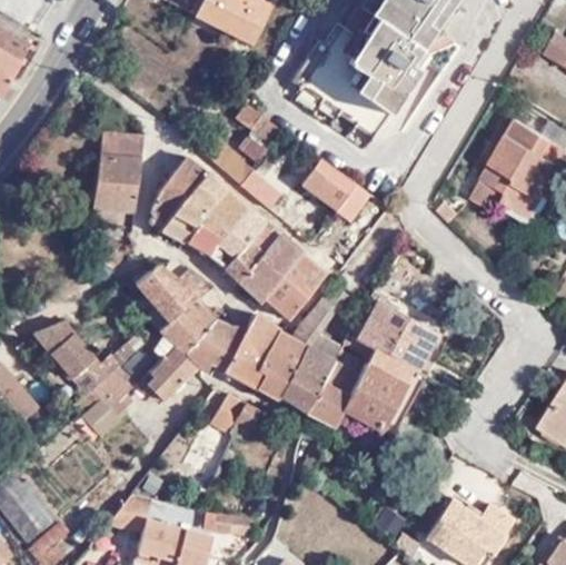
[(182,0),(180,7),(192,13),(199,0),(182,0)]
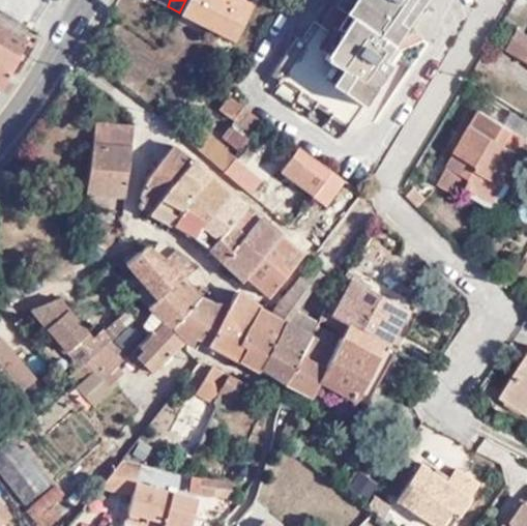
[(185,0),(179,12),(232,41),(251,6),(238,0),(185,0)]
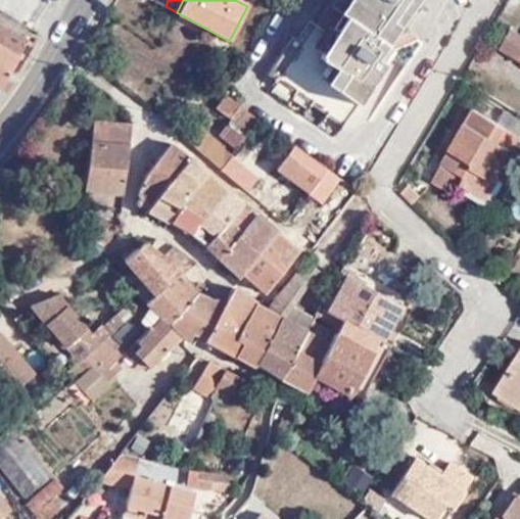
[(379,58),(398,27),(392,21),(405,0),(412,0),(414,1),(414,0),(329,0),(326,5),(319,2),(284,55),(282,53),(268,76),(345,126),(385,64),(379,58)]
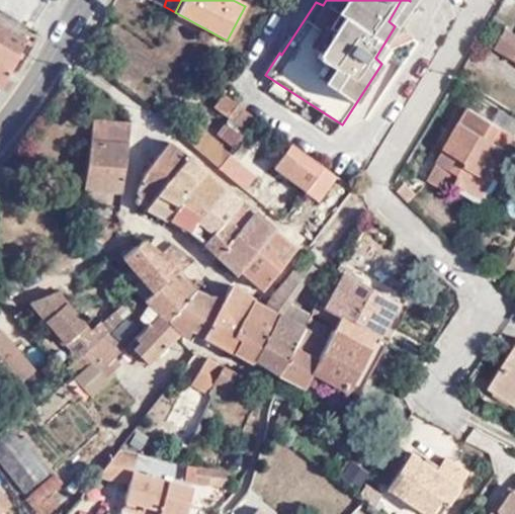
[(401,0),(389,21),(395,26),(410,1),(408,0),(401,0)]
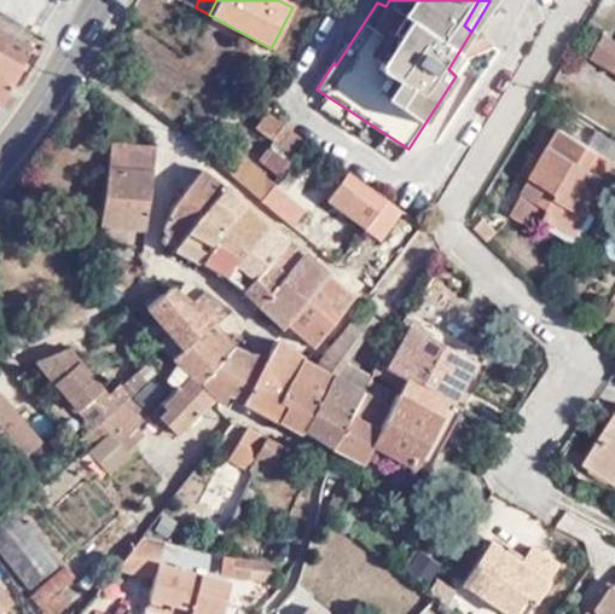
[(0,104),(5,106),(17,87),(38,51),(0,29),(0,104)]
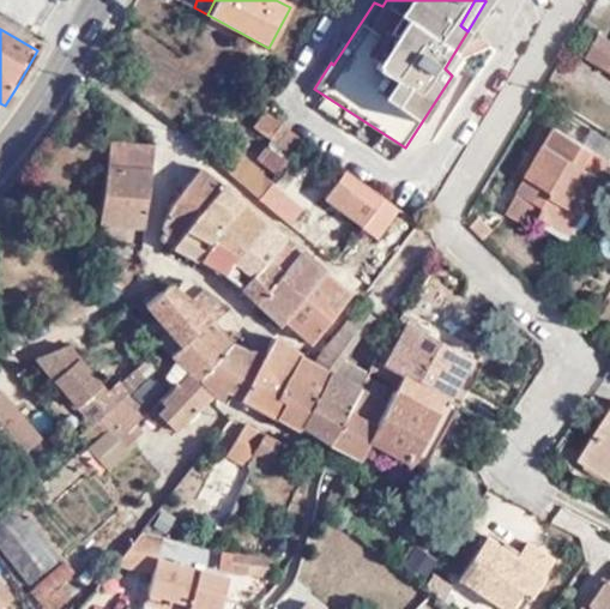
[(609,52),(597,46),(584,71),(609,84),(609,52)]
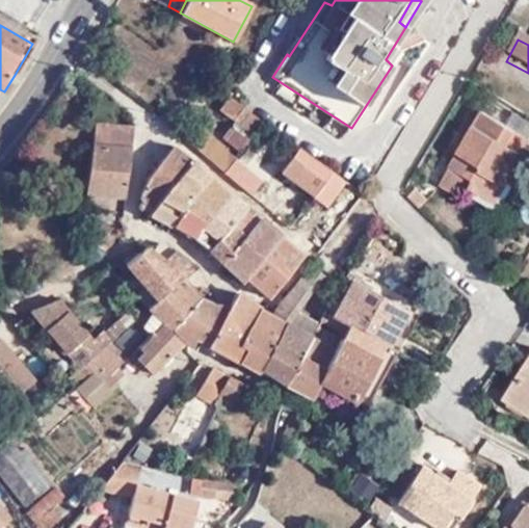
[(235,99),(230,96),(219,109),(237,122),(226,136),(243,153),(267,124),(235,99)]
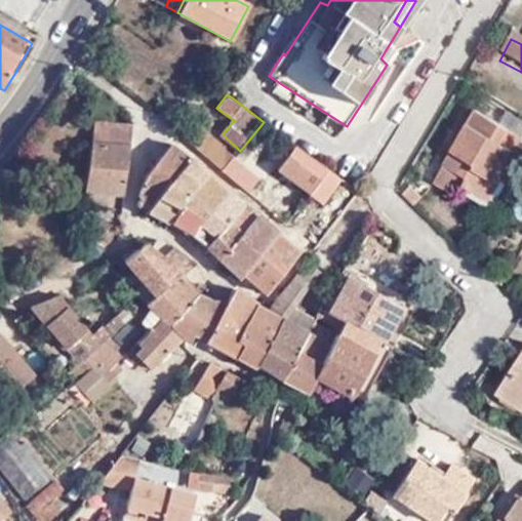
[(471,183),(467,191),(490,204),(499,187),(495,185),(520,138),(478,115),(447,169),(471,183)]
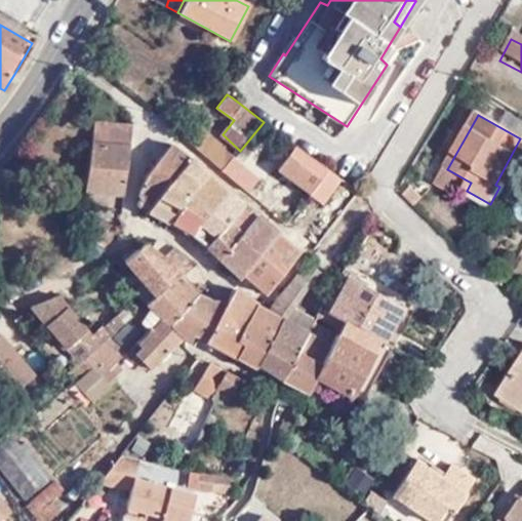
[(123,195),(130,125),(93,121),(86,190),(123,195)]
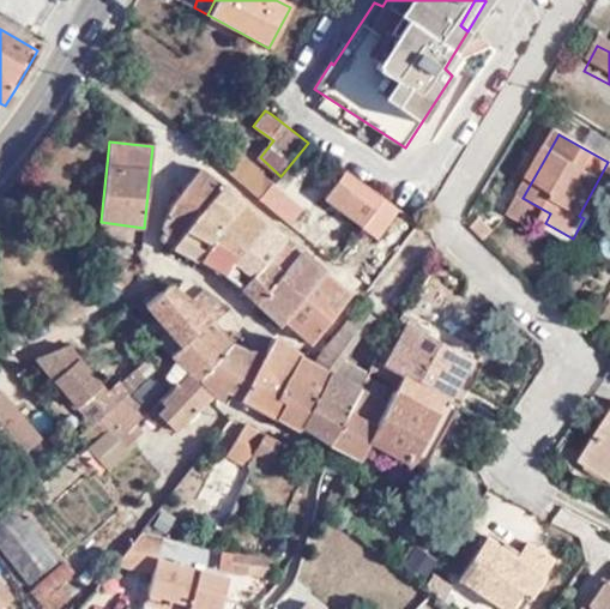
[(230,150),(218,166),(260,200),(271,188),(273,185),(230,150)]
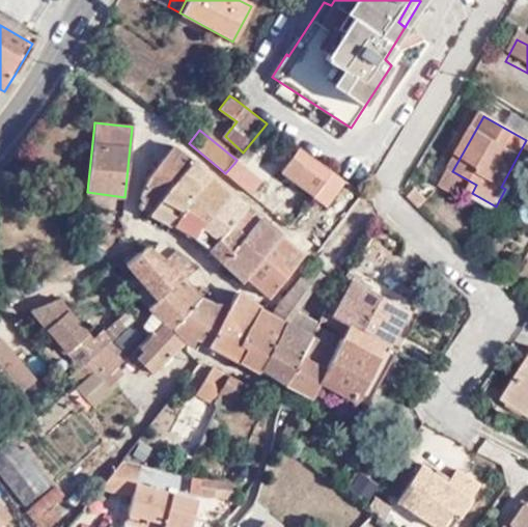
[(282,172),(313,198),(332,172),(299,147),(282,172)]
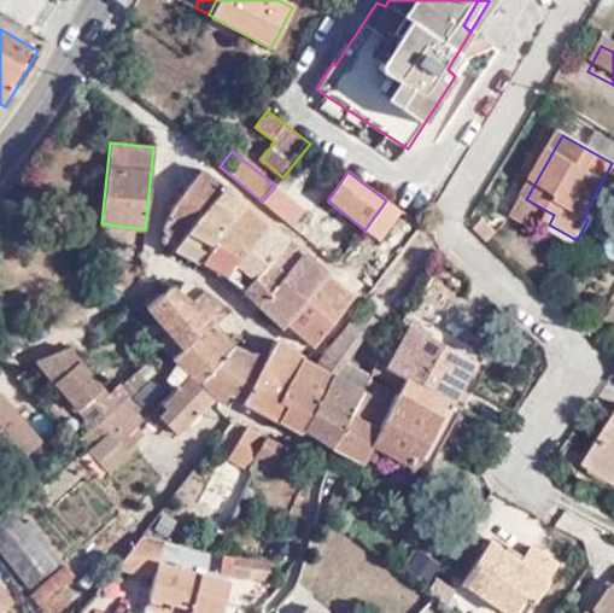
[(174,245),(221,187),(202,174),(173,203),(163,232),(174,245)]
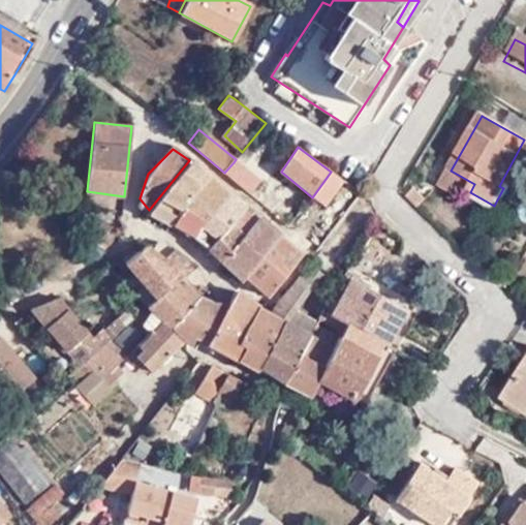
[(194,163),(189,160),(149,210),(172,225),(208,177),(194,163)]
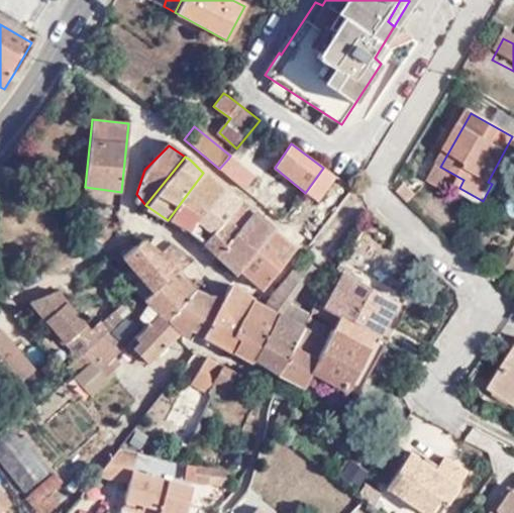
[(219,169),(242,189),(251,178),(228,159),(219,169)]
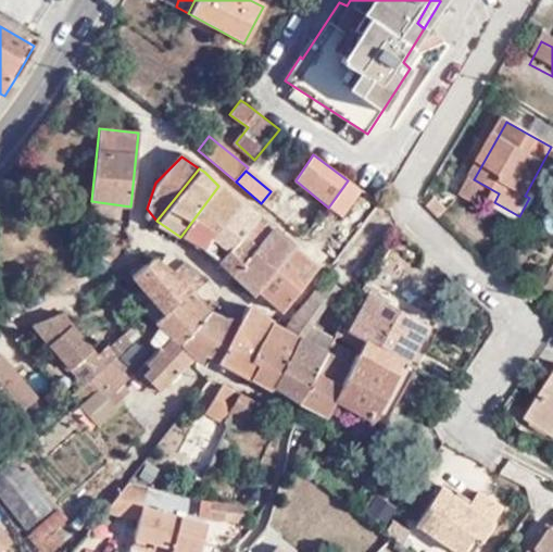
[(488,213),(494,202),(499,193),(474,179),(463,199),(488,213)]
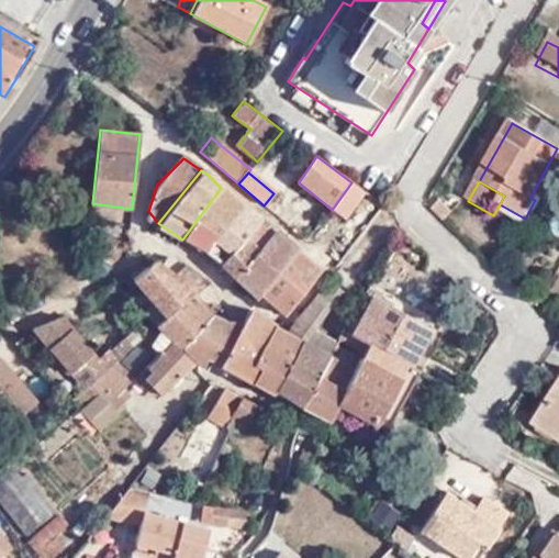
[(344,220),(364,191),(351,182),(332,210),(344,220)]
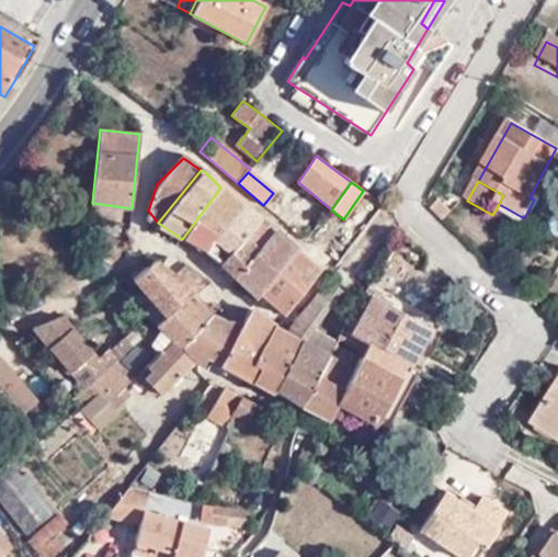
[(234,202),(220,188),(182,239),(204,253),(239,205),(234,202)]
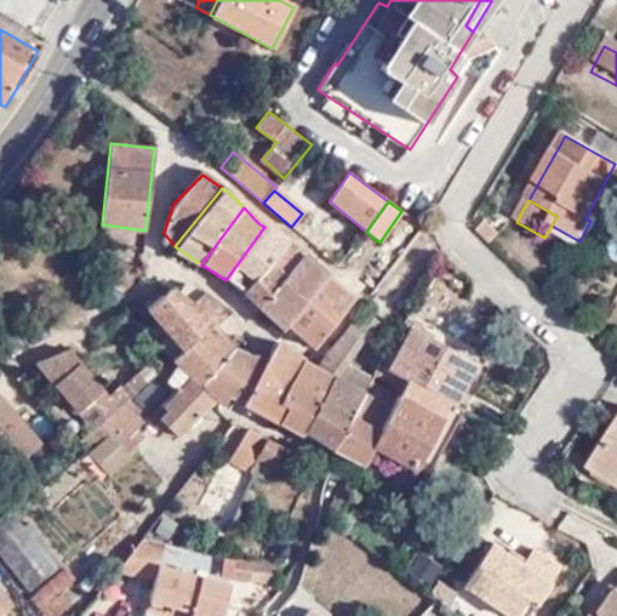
[(487,221),(479,229),(492,244),(502,234),(487,221)]
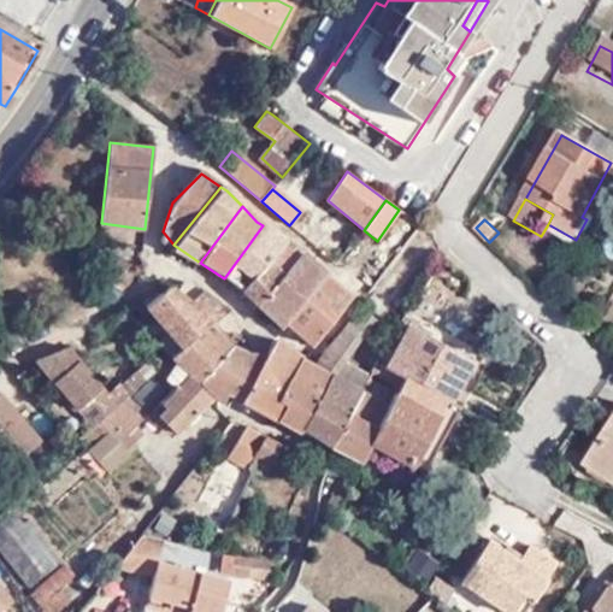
[(283,242),(263,225),(224,278),(242,293),(283,242)]
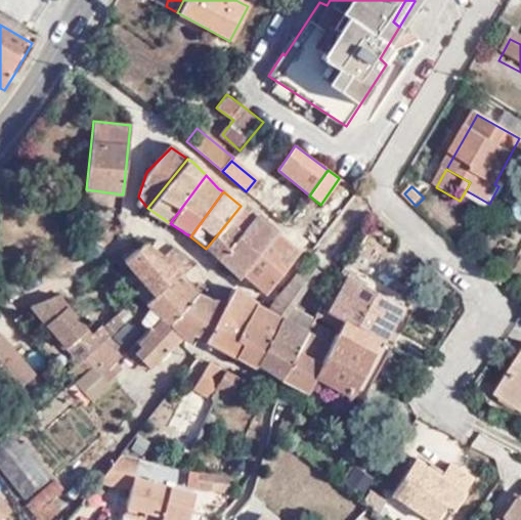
[(88,205),(80,201),(75,210),(84,214),(88,205)]
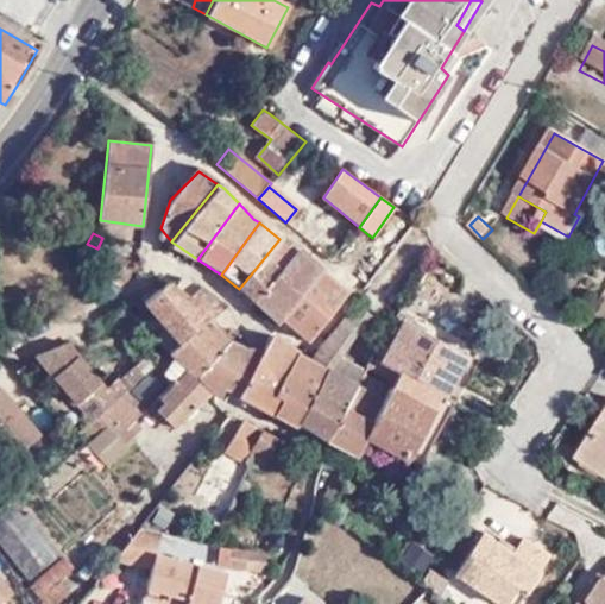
[(296,252),(279,239),(239,289),(256,303),(296,252)]
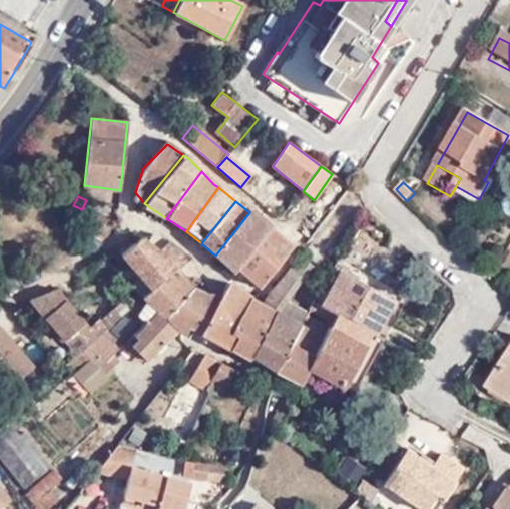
[(251,214),(249,212),(215,256),(235,274),(238,271),(271,231),(251,214)]
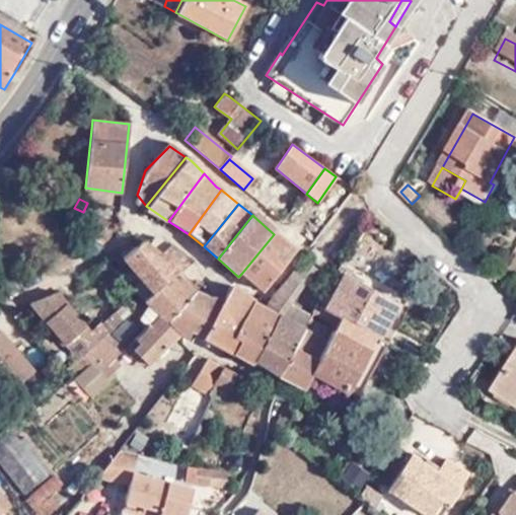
[(109,239),(117,228),(100,217),(86,234),(101,245),(109,239)]
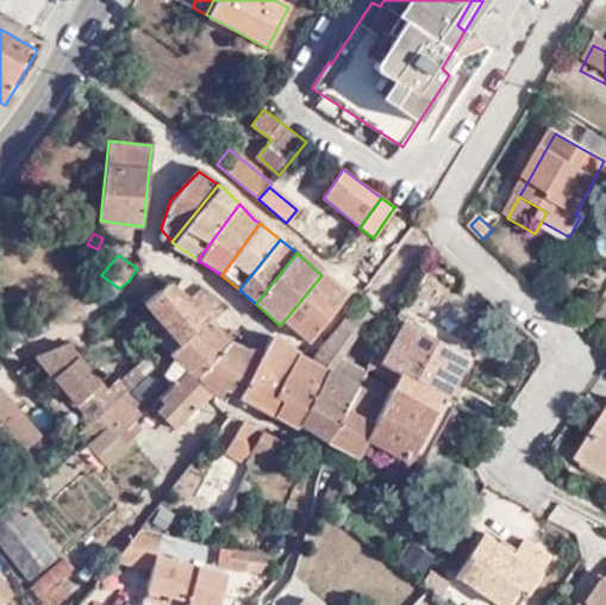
[(348,299),(322,275),(283,322),(311,345),(348,299)]
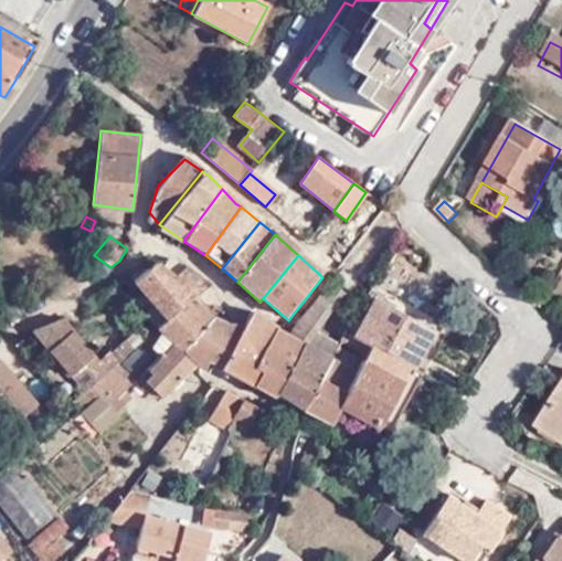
[(172,279),(181,273),(170,261),(162,267),(172,279)]
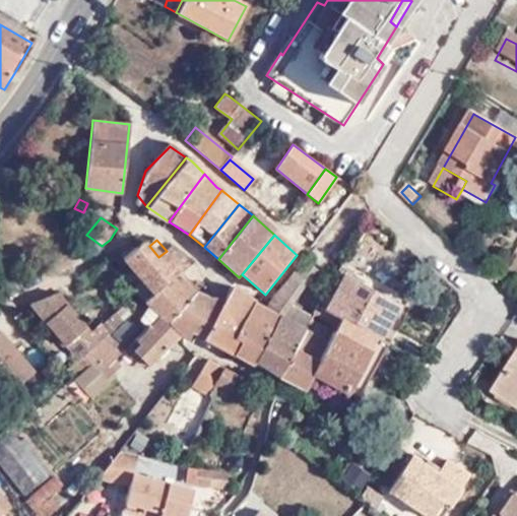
[(180,271),(181,274),(191,263),(172,248),(167,251),(158,257),(149,246),(142,242),(132,249),(128,244),(119,252),(127,262),(149,291),(154,295),(180,271)]
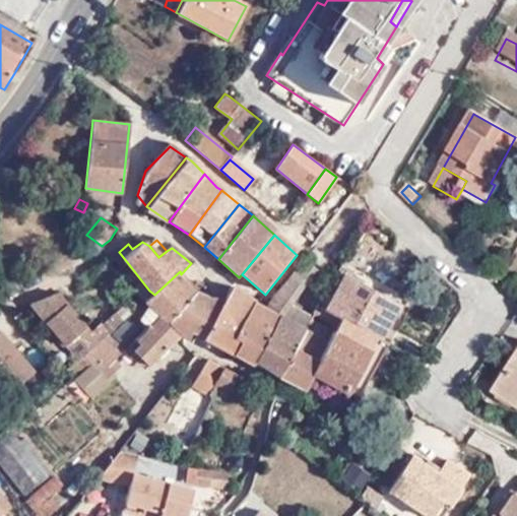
[(141,298),(149,291),(127,262),(118,270),(141,298)]
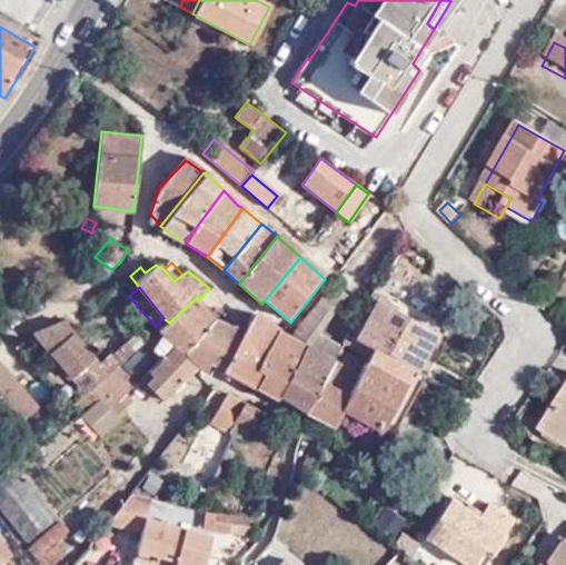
[(350,300),(335,287),(294,337),(307,346),(305,348),(281,399),(306,416),(334,363),(311,348),(320,335),(335,314),(341,316),(350,300)]
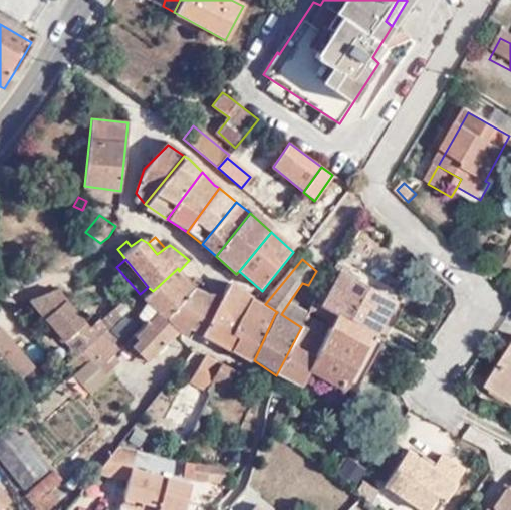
[(355,325),(374,291),(345,276),(348,271),(337,263),(320,291),(314,302),(355,325)]
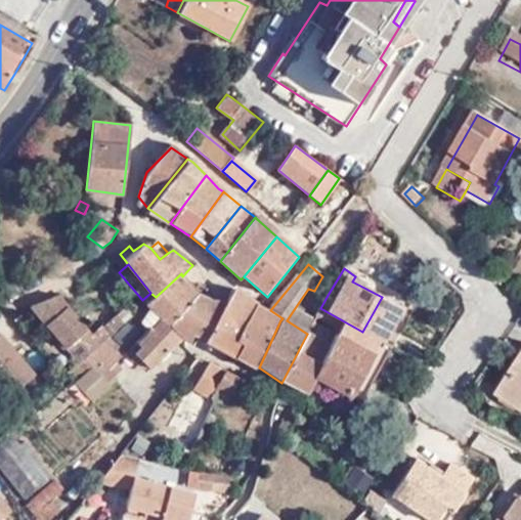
[(171,327),(196,296),(182,276),(181,273),(156,297),(146,305),(164,320),(142,345),(161,361),(179,341),(168,329),(171,327)]
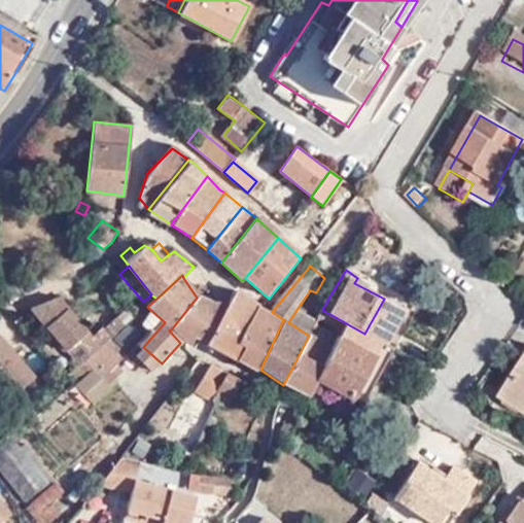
[(208,344),(239,362),(259,309),(237,294),(226,310),(208,344)]
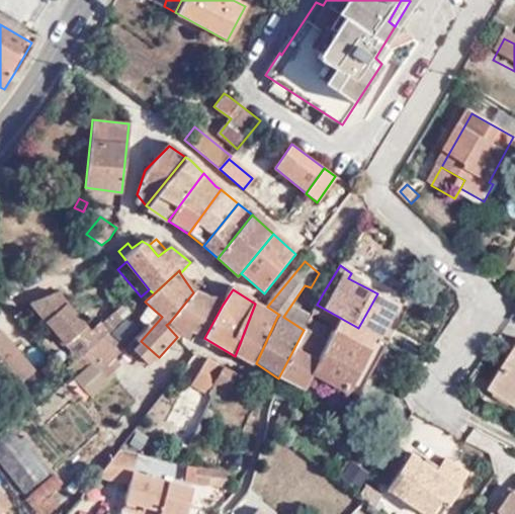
[(188,341),(193,332),(210,303),(193,292),(169,323),(188,341)]
